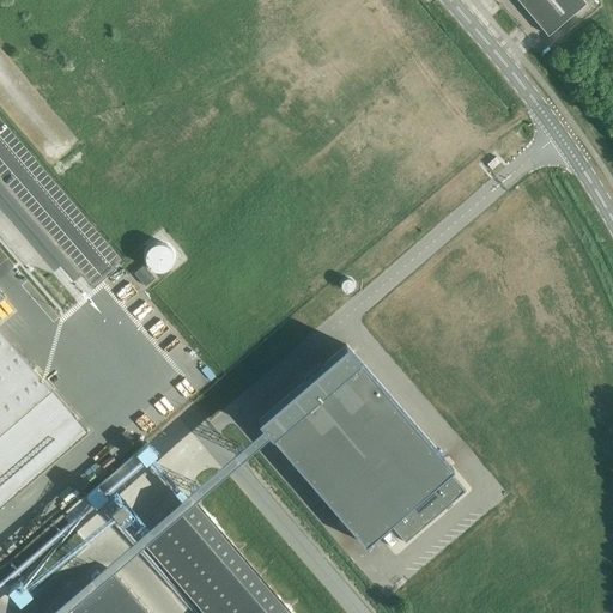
[(587,2),(583,0),(517,0),(548,35),(587,2)]
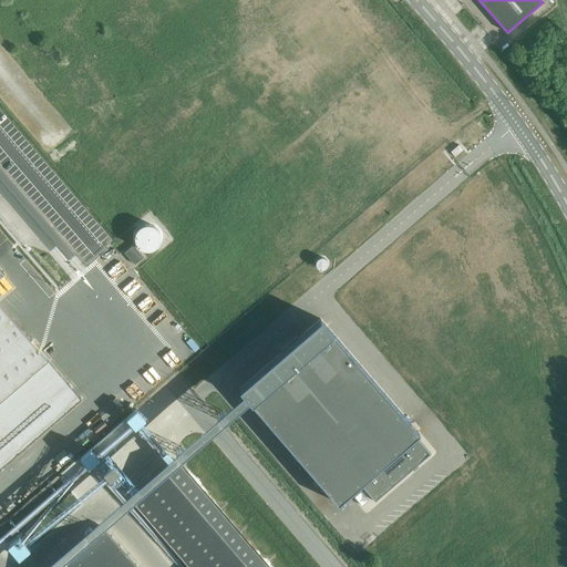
[(459,145),(451,152),(455,156),(463,150),(459,145)]
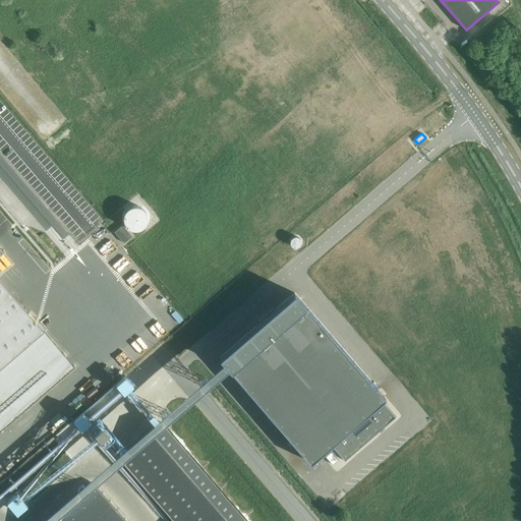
[(119,209),(135,233),(155,221),(139,196),(119,209)]
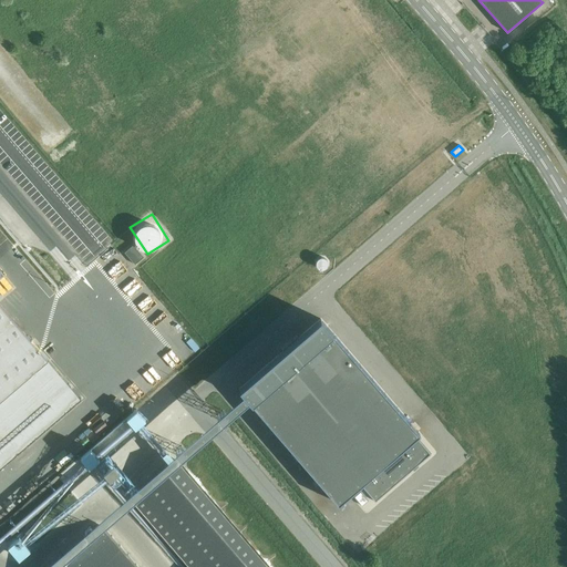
[(133,245),(124,251),(135,264),(143,256),(133,245)]
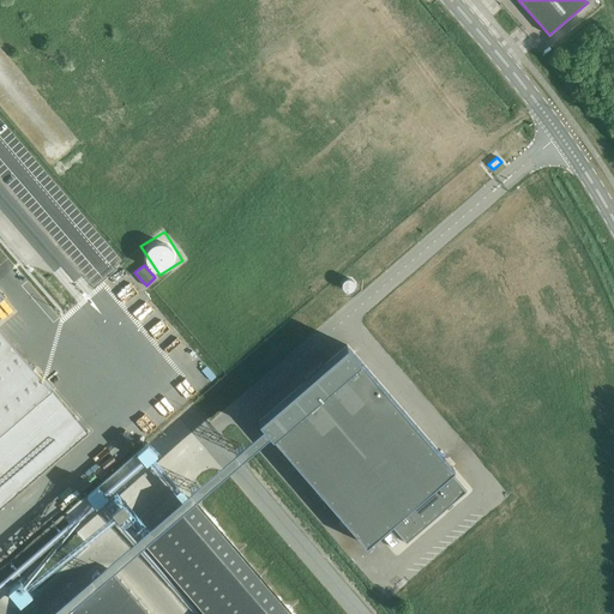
[(119,292),(127,300),(139,289),(131,281),(119,292)]
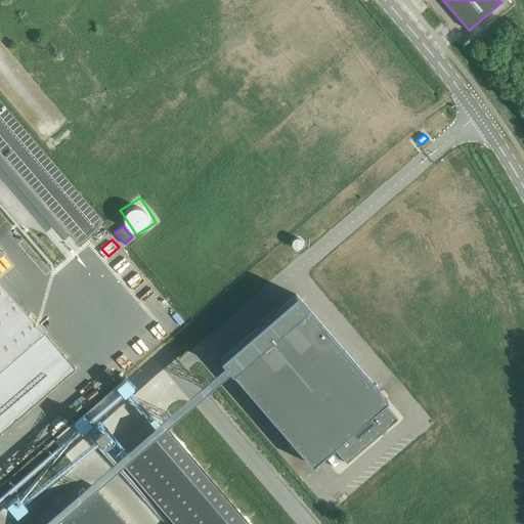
[(126,256),(117,264),(122,269),(131,262),(126,256)]
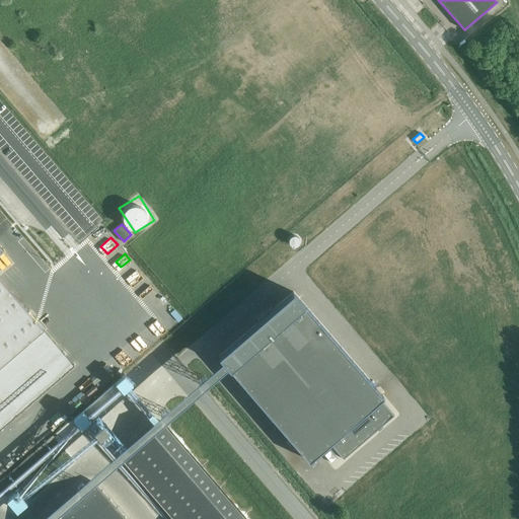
[(129,277),(134,284),(143,277),(139,271),(129,277)]
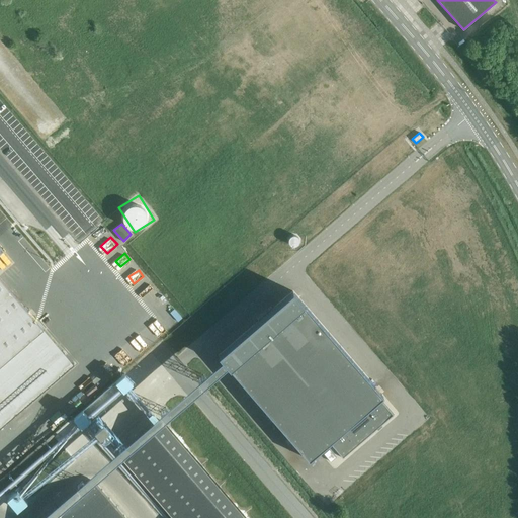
[(0,366),(44,329),(0,278),(0,366)]
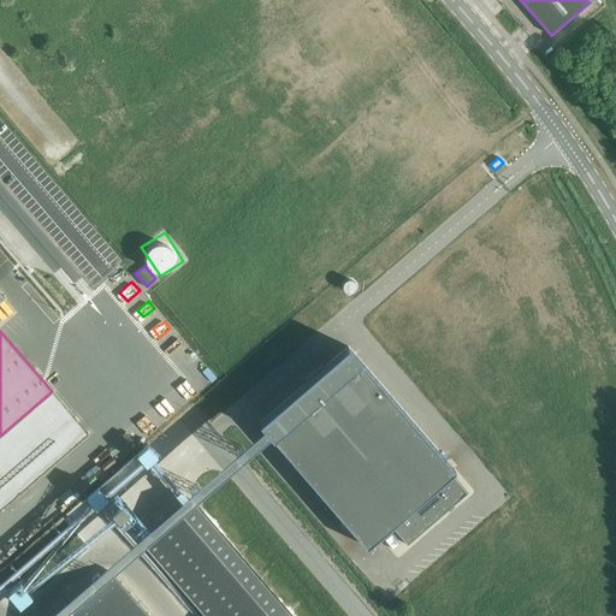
[(348,345),(260,421),(367,546),(391,526),(407,544),(467,492),(451,474),(456,471),(348,345)]
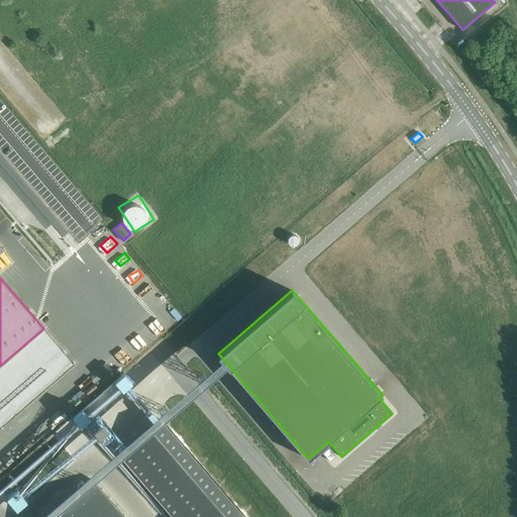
[(176,307),(172,311),(179,319),(183,316),(176,307)]
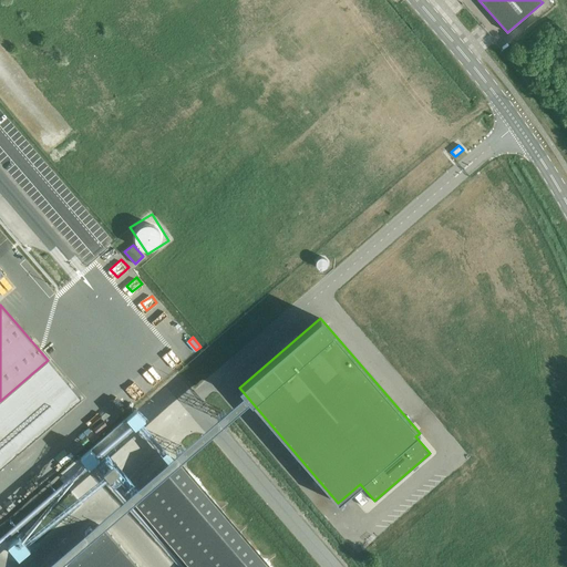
[(174,366),(183,358),(174,347),(165,354),(174,366)]
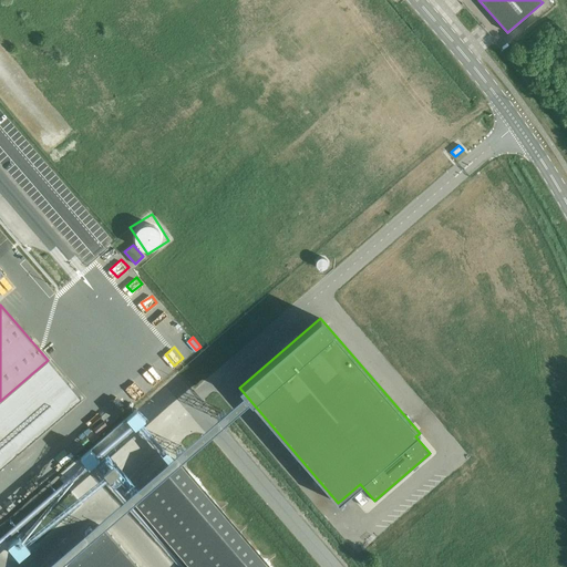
[(416,350),(409,357),(418,367),(425,360),(416,350)]
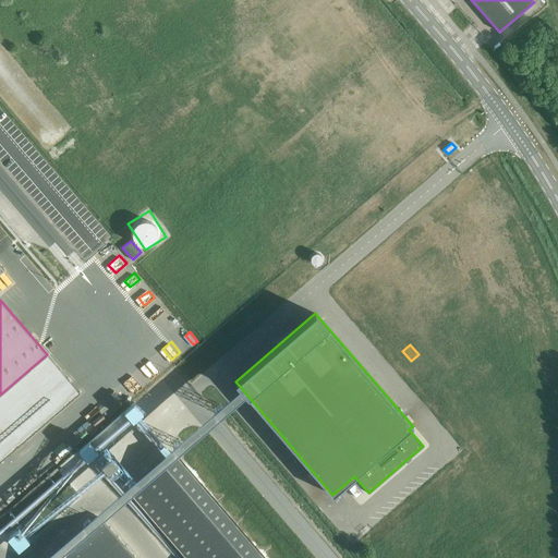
[(209,392),(218,384),(210,377),(202,385),(209,392)]
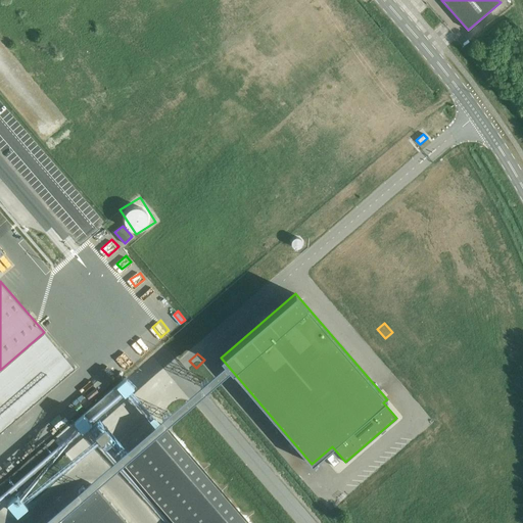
[(117,385),(125,394),(134,387),(126,378),(117,385)]
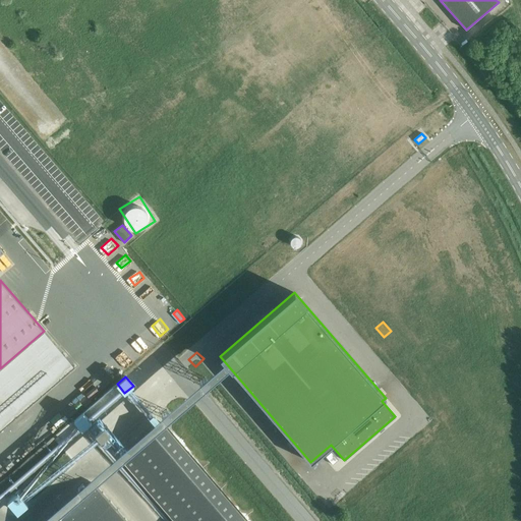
[(74,420),(82,429),(91,421),(83,413),(74,420)]
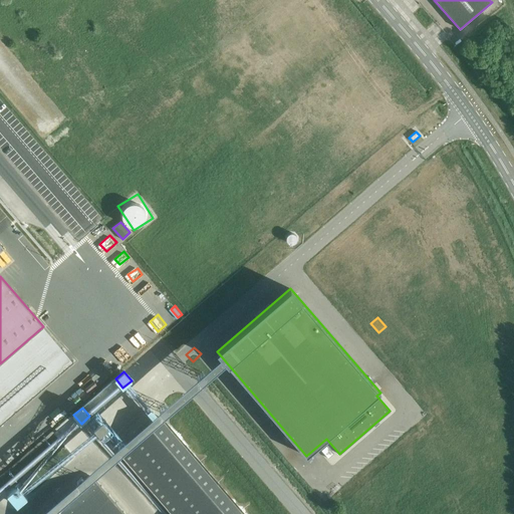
[(89,420),(112,446),(120,439),(97,412),(89,420)]
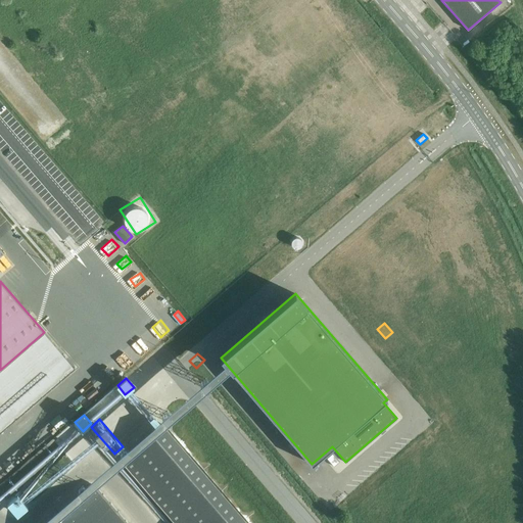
[(248,522),(165,426),(124,462),(176,522),(248,522)]
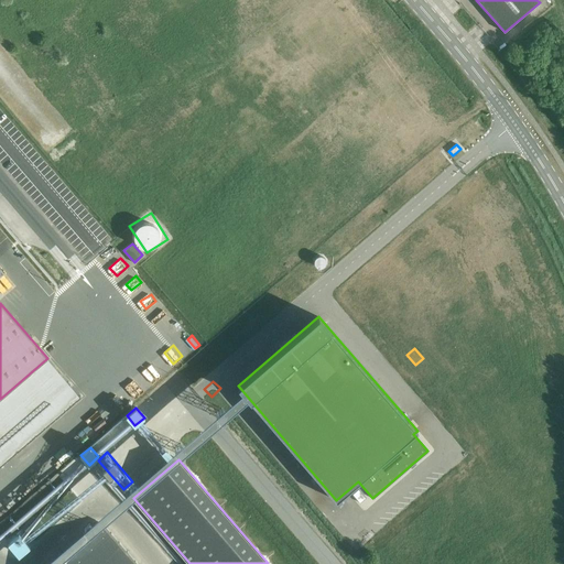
[(35,499),(2,532),(24,554),(78,498),(67,488),(46,509),(35,499)]
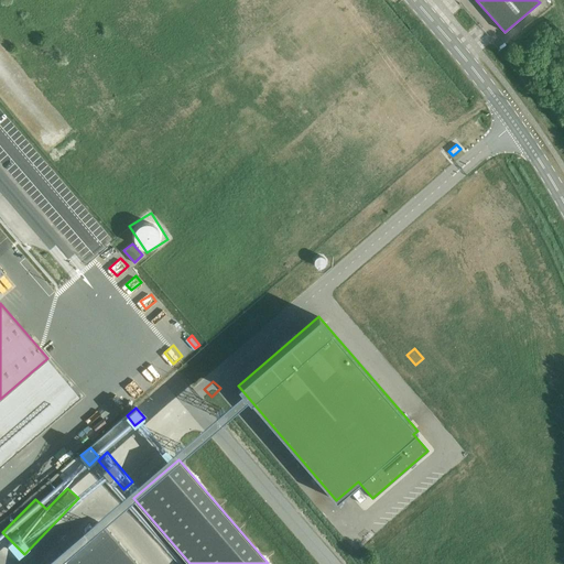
[(366,497),(358,488),(353,494),(360,502),(366,497)]
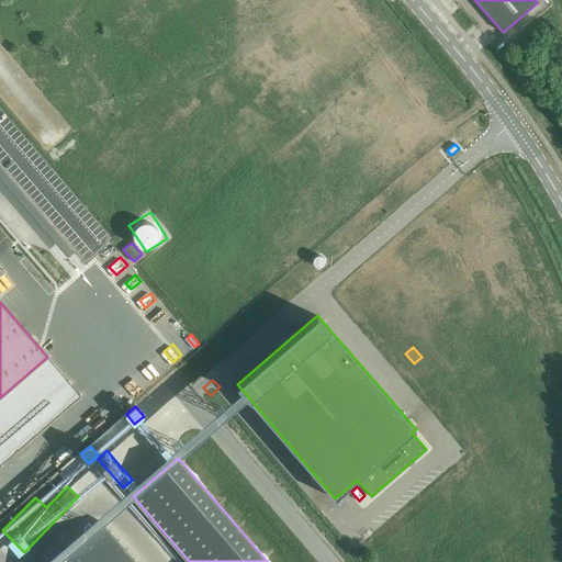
[(136,561),(102,523),(56,561),(136,561)]
